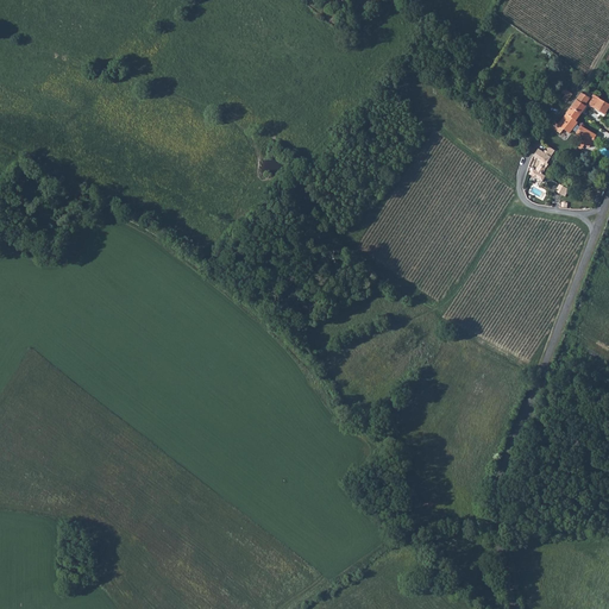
[(563,100),(565,102),(572,94),(569,92),(563,100)]
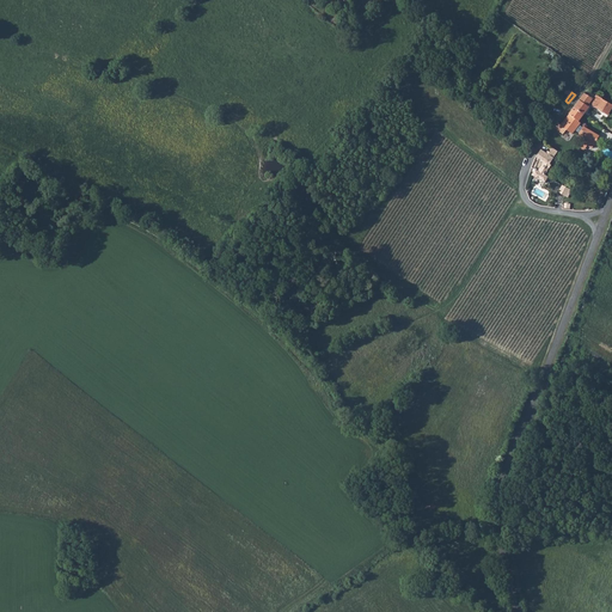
[(571,109),(581,117),(587,110),(585,109),(592,101),(585,95),(577,102),(571,109)]
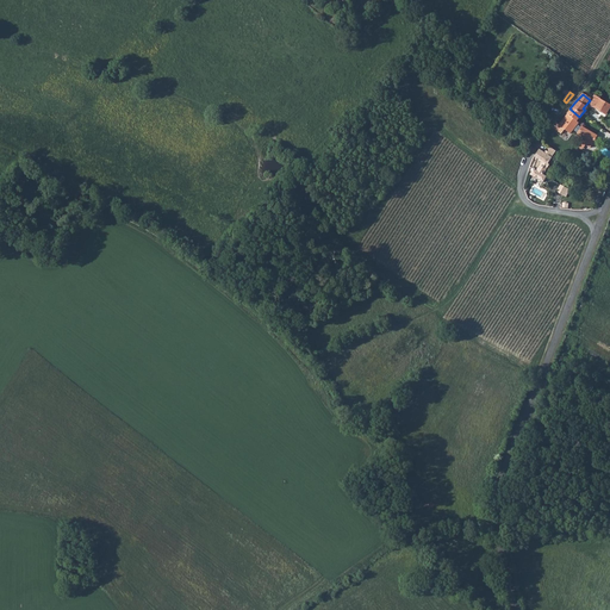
[(589,106),(609,116),(609,103),(595,95),(589,106)]
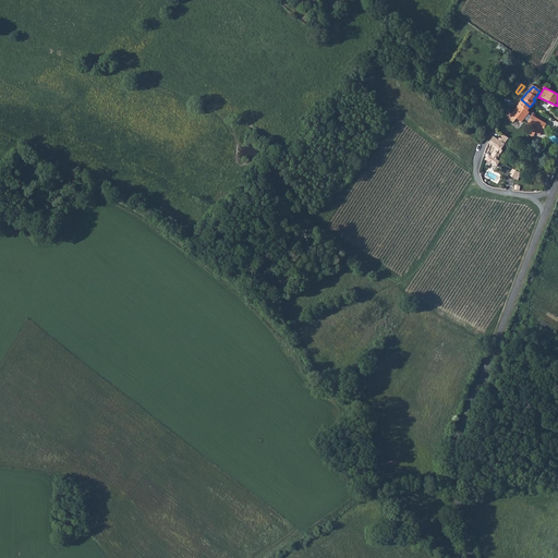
[(526,113),(525,112),(530,107),(521,99),(508,114),(506,113),(501,117),(508,123),(512,119),(518,124),(526,113)]
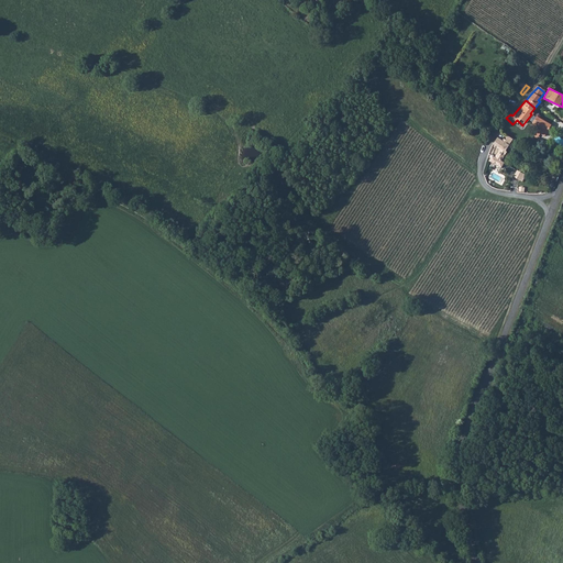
[(545,135),(551,124),(538,116),(531,124),(538,130),(533,135),(538,139),(541,133),(545,135)]
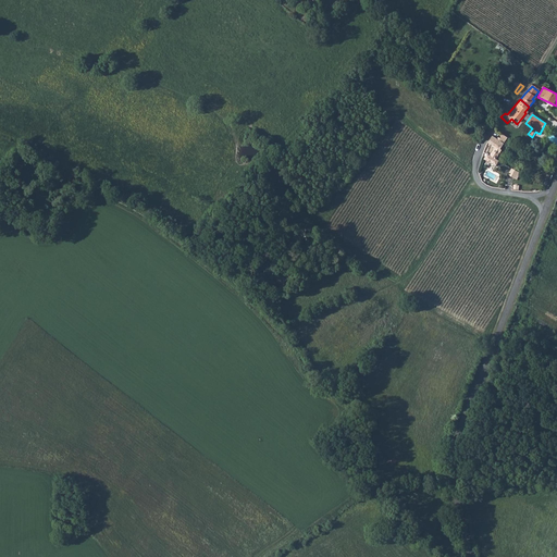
[(492,148),(497,151),(499,148),(497,147),(503,136),(498,134),(495,139),(489,136),(485,141),(493,146),(492,148)]
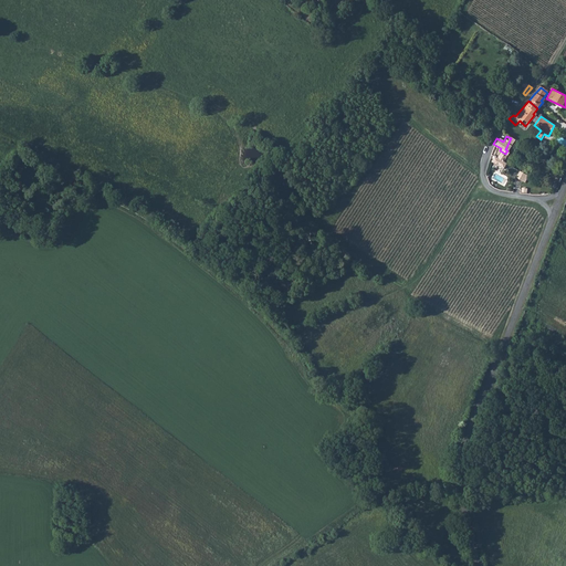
[(490,160),(501,166),(503,160),(502,159),(490,155),(489,157),(491,157),(490,160)]
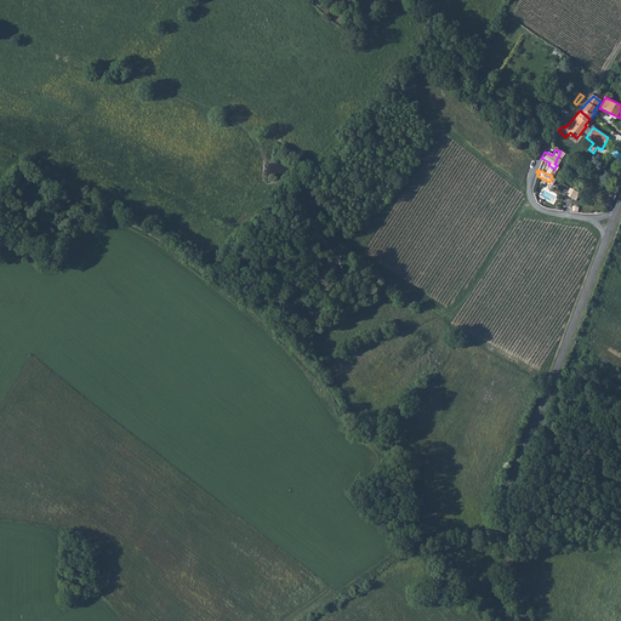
[(571,187),(568,194),(577,200),(581,193),(571,187)]
